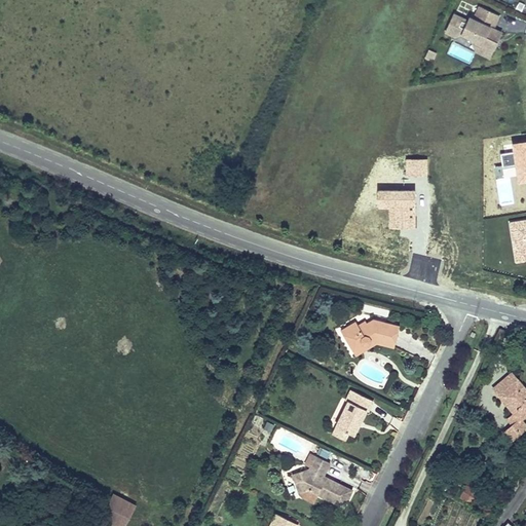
[(472,41),(492,51),(495,44),(494,42),(496,38),(498,38),(500,33),(493,29),(499,17),(479,8),(473,20),(470,17),(468,21),(454,14),(446,33),(455,37),(461,35),(471,39),(472,41)]
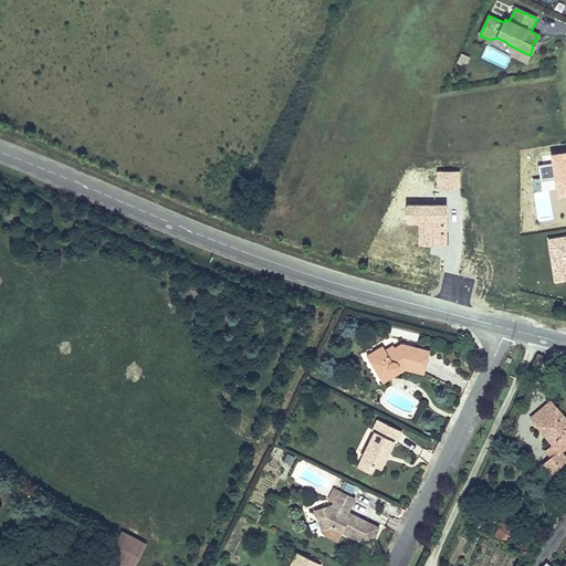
[(526,63),(530,55),(507,44),(512,56),(526,63)]
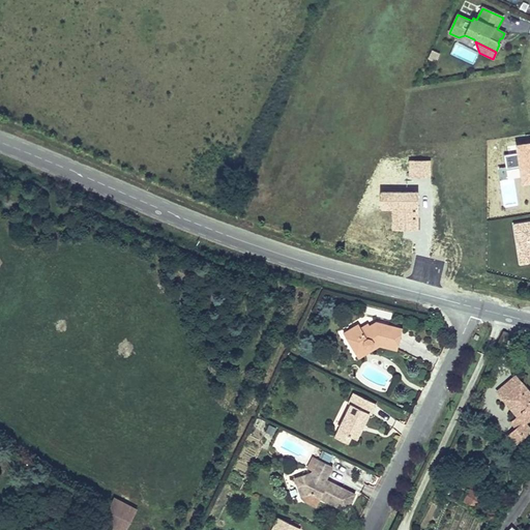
[(440,54),(432,50),(428,59),(436,63),(440,54)]
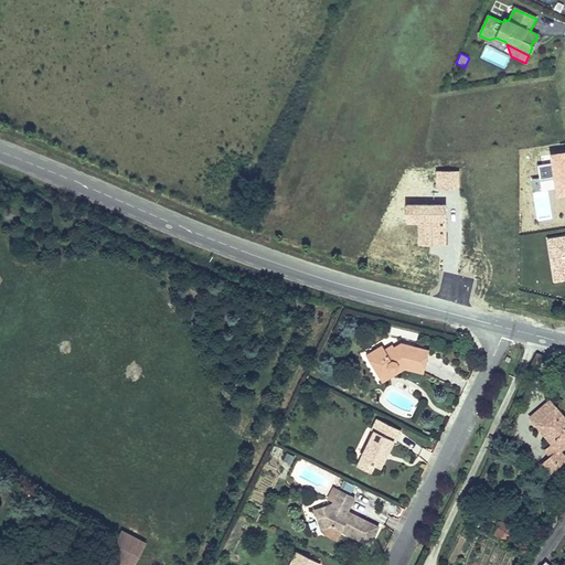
[(398,366),(405,369),(423,373),(429,350),(401,342),(394,347),(392,344),(384,349),(382,344),(372,351),(375,359),(371,362),(379,375),(390,369),(390,370),(394,372),(397,369),(398,366)]
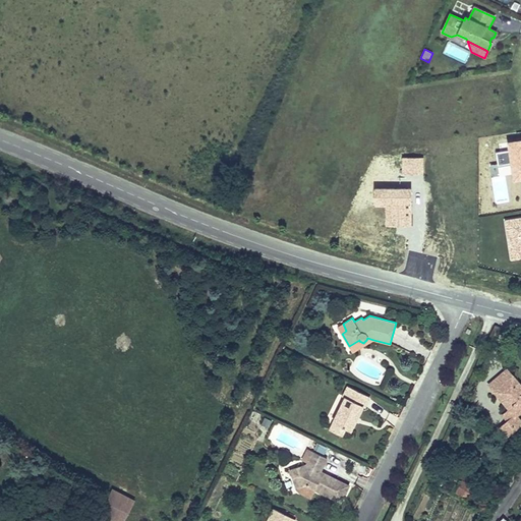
[(338,327),(342,334),(346,331),(343,324),(338,327)]
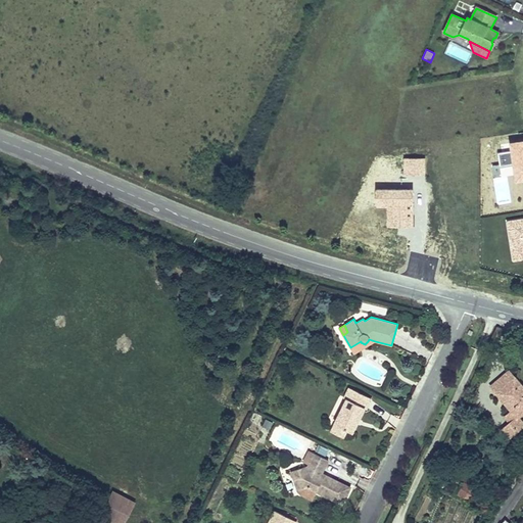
[(354,353),(375,341),(369,339),(368,341),(365,344),(361,342),(361,341),(350,347),(354,353)]
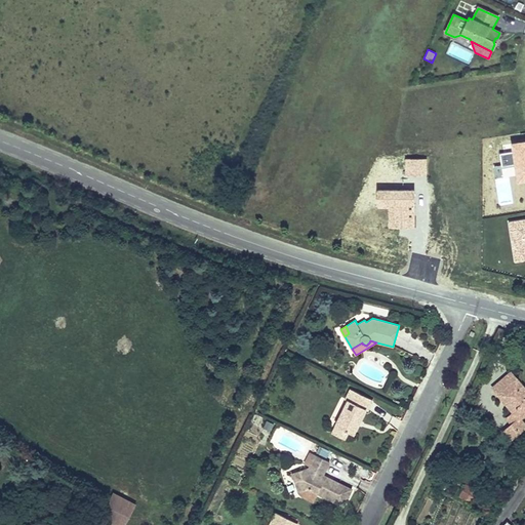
[(511,402),(507,405),(514,412),(507,418),(512,425),(502,433),(510,440),(524,427),(524,425),(520,418),(524,413),(524,389),(511,372),(493,389),(499,396),(502,393),(511,402)]
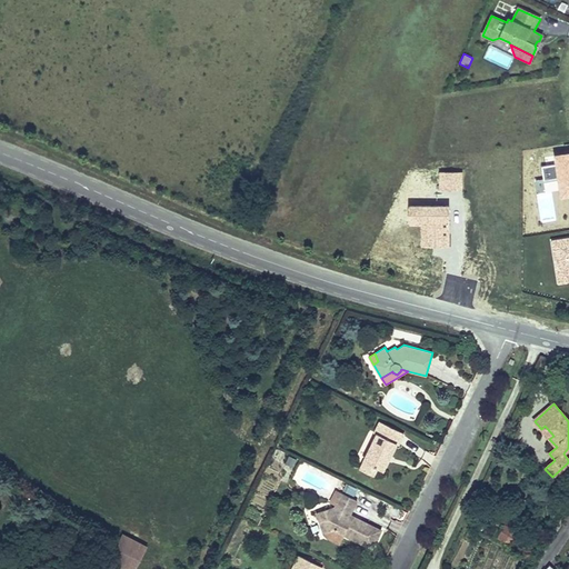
[(387,456),(389,457),(396,443),(399,446),(405,435),(381,422),(376,433),(377,435),(363,461),(377,468),(382,470),(388,460),(386,459),(387,456)]
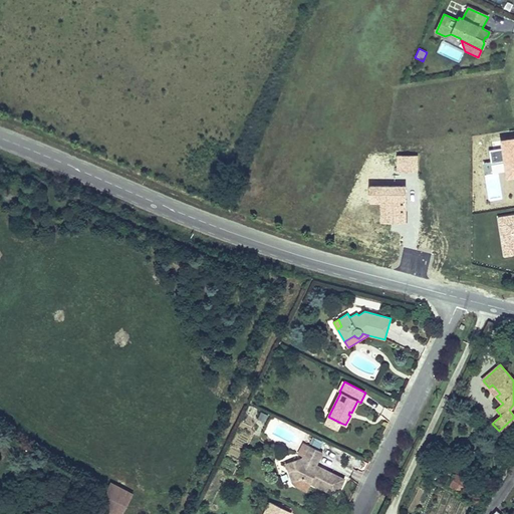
[(489,388),(496,397),(500,394),(492,384),(489,388)]
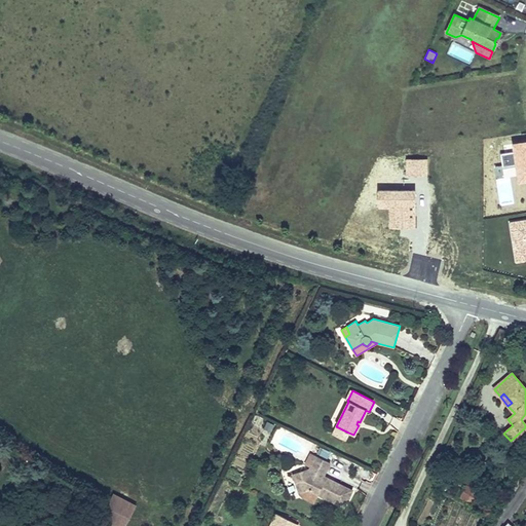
[(345,439),(348,433),(336,426),(333,434),(345,439)]
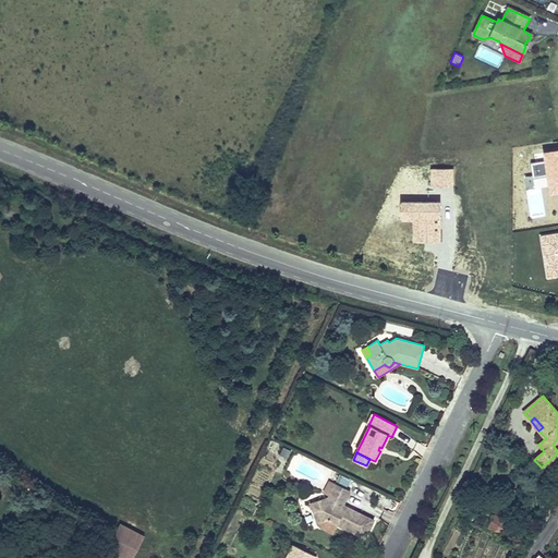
[(335,483),(347,488),(351,478),(340,473),(335,483)]
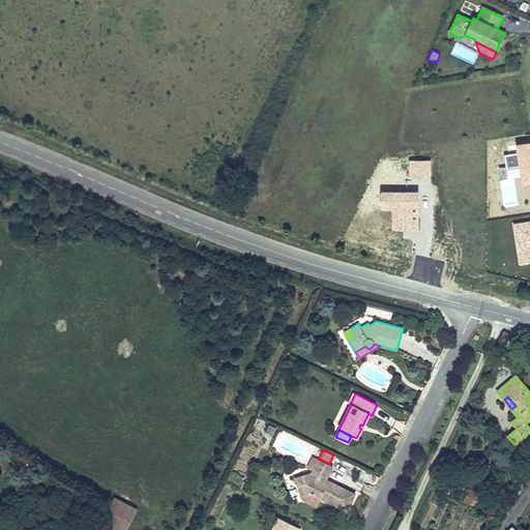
[(327,483),(326,479),(332,466),(313,457),(307,468),(313,470),(312,472),(295,478),(301,497),(303,501),(317,507),(321,498),(347,511),(355,494),(335,484),(331,486),(327,483)]
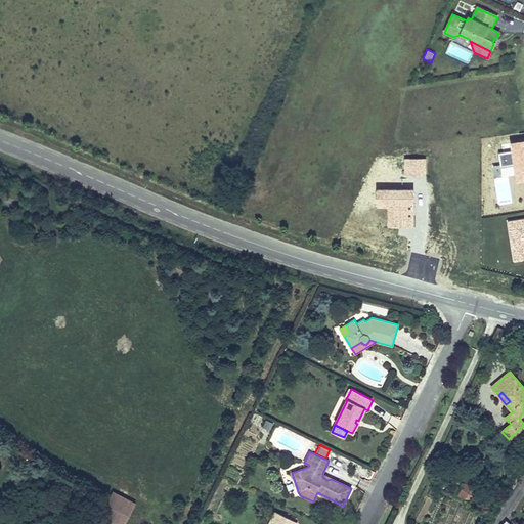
[(471,499),(474,487),(461,484),(459,496),(471,499)]
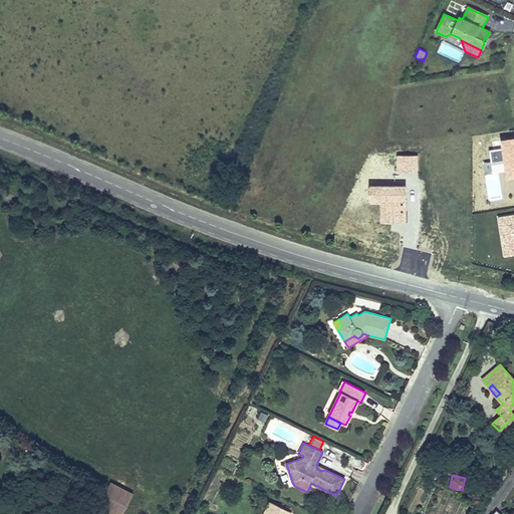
[(109,513),(122,513),(133,493),(109,482),(96,508),(109,513)]
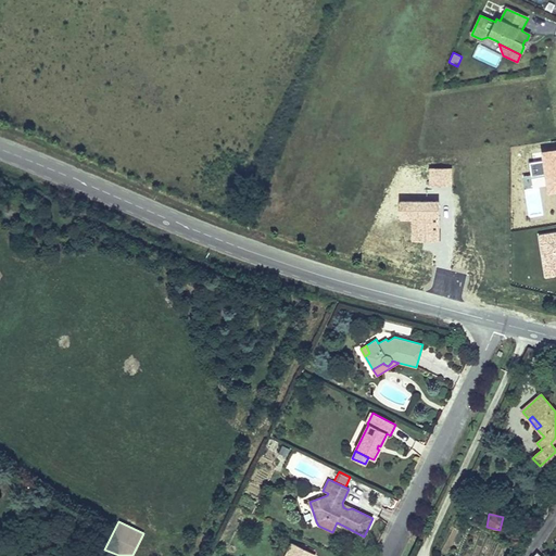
[(314,555),(315,554),(292,543),(285,555),(314,555)]
